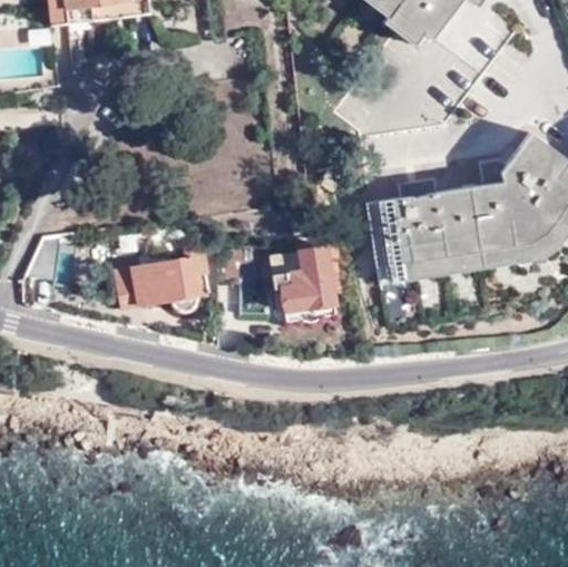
[(48,0),(51,33),(67,30),(150,21),(147,0),(48,0)]
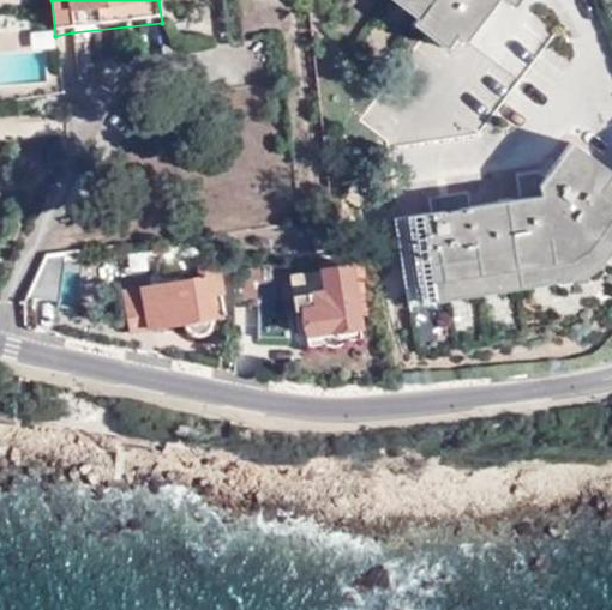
[(427,0),(432,4),(427,10),(466,37),(493,0),(427,0)]
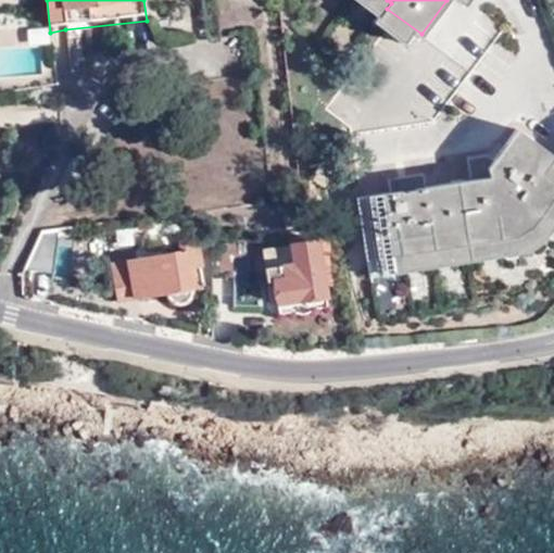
[(470,0),(455,21),(445,13),(432,30),(454,47),(451,51),(470,65),(503,22),(473,0),(470,0)]
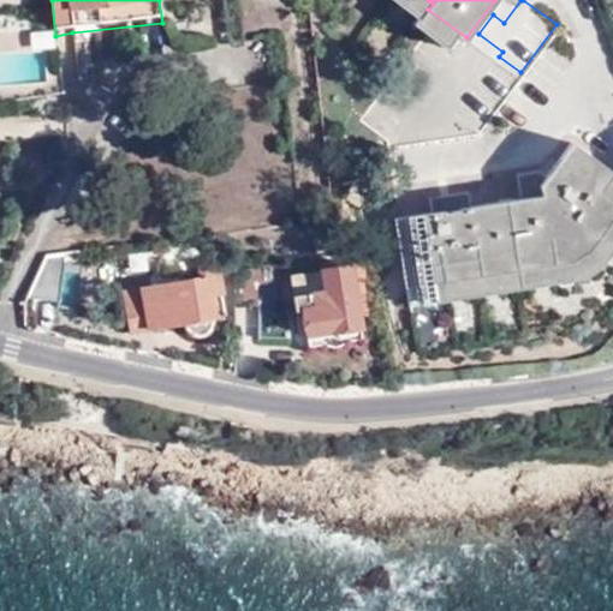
[(456,113),(480,130),(495,109),(519,77),(494,59),(466,37),(453,55),(429,39),(367,123),(391,141),(435,139),(456,113)]
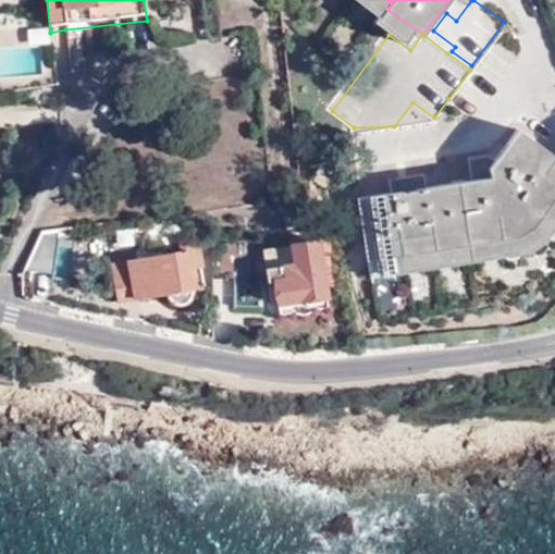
[(369,259),(441,251),(461,248),(517,241),(535,229),(554,204),(554,185),(546,179),(554,168),(554,158),(526,134),(491,171),(490,159),(472,160),(475,183),(428,188),(427,176),(393,180),(393,192),(361,195),(369,259)]
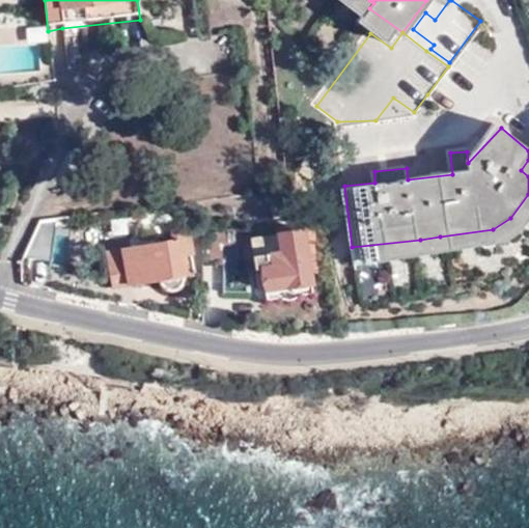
[(280,253),(254,256),(256,270),(262,269),(267,290),(313,282),(310,262),(315,261),(312,241),(314,240),(312,227),(277,231),(278,232),(280,253)]
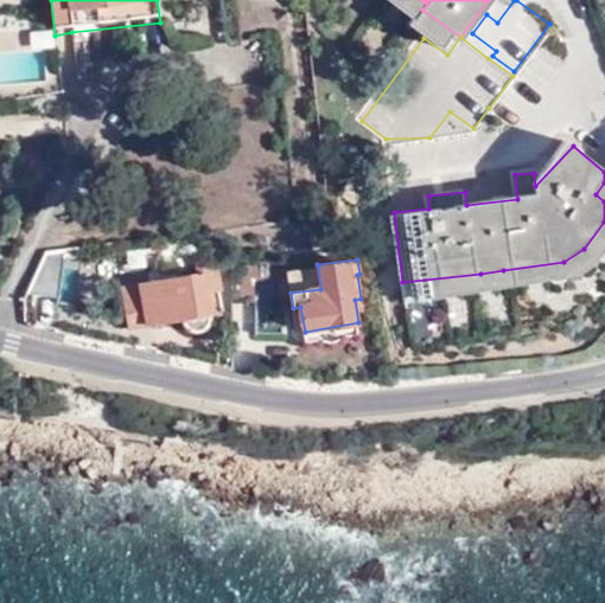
[(214,264),(203,267),(204,271),(125,292),(135,333),(188,320),(192,326),(195,327),(197,328),(202,329),(205,328),(210,326),(211,322),(214,319),(215,310),(210,292),(222,288),(217,270),(215,271),(214,264)]
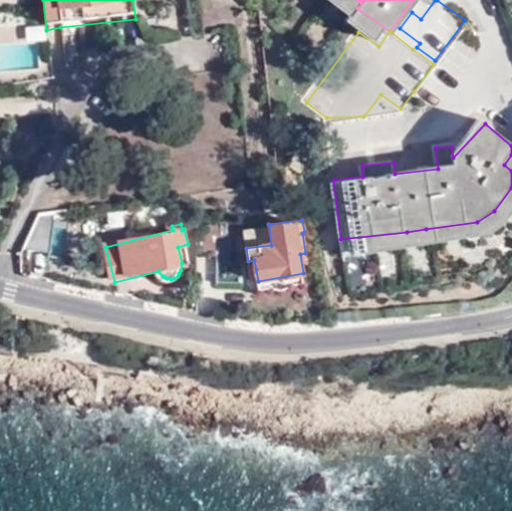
[(243,229),(246,248),(271,245),(269,225),(243,229)]
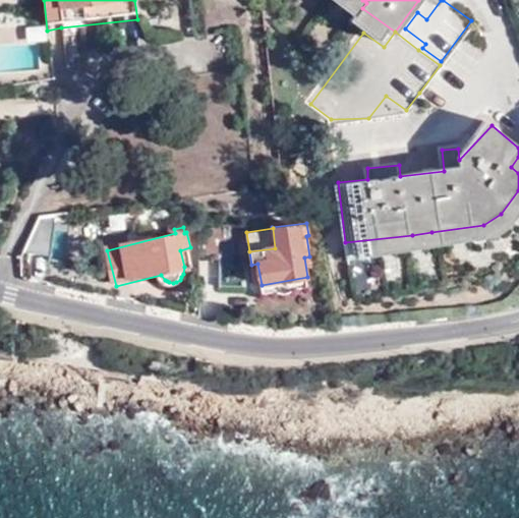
[(25,246),(23,251),(23,274),(46,273),(44,245),(25,246)]
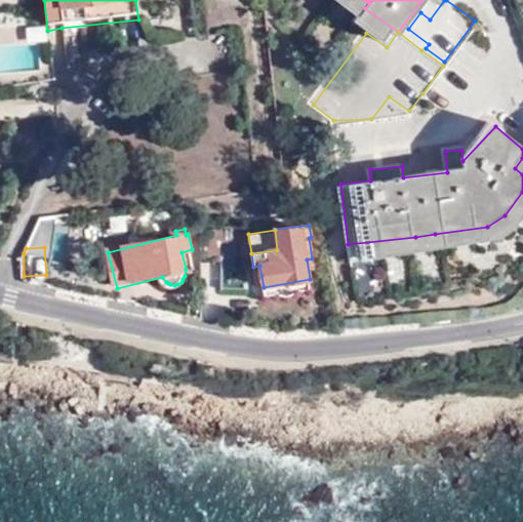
[(310,279),(264,287),(266,295),(268,294),(275,293),(281,293),(287,295),(289,294),(296,291),(304,289),(311,288),(310,279)]
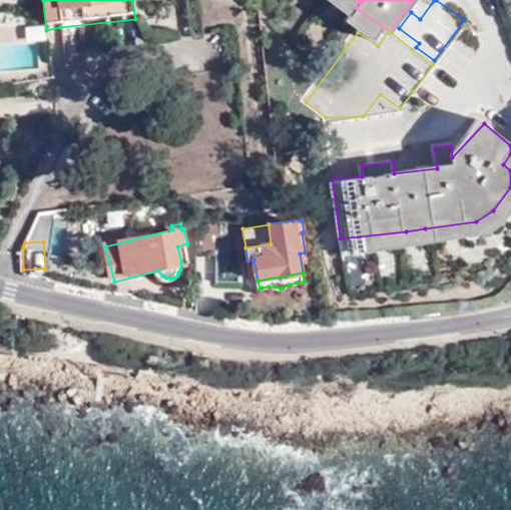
[(200,342),(186,338),(184,348),(183,353),(196,357),(200,342)]
